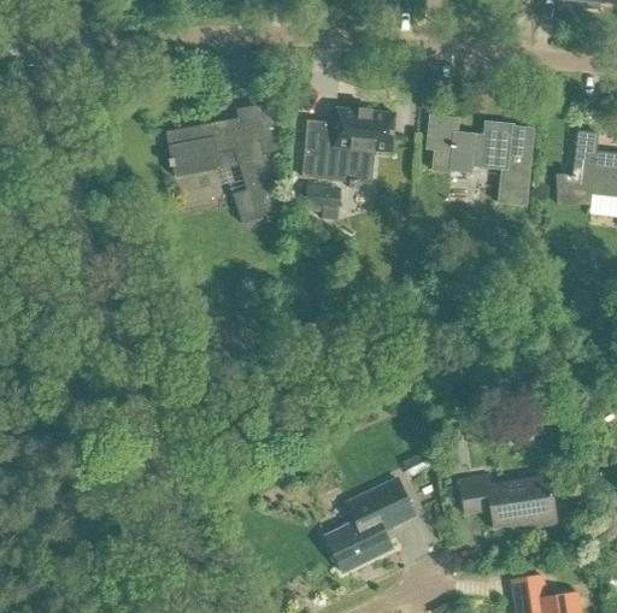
[(268,152),(283,147),(275,101),(266,102),(235,110),(238,118),(165,131),(175,174),(239,161),(244,189),(241,190),(233,193),(241,222),(280,210),(262,153),(268,152)]
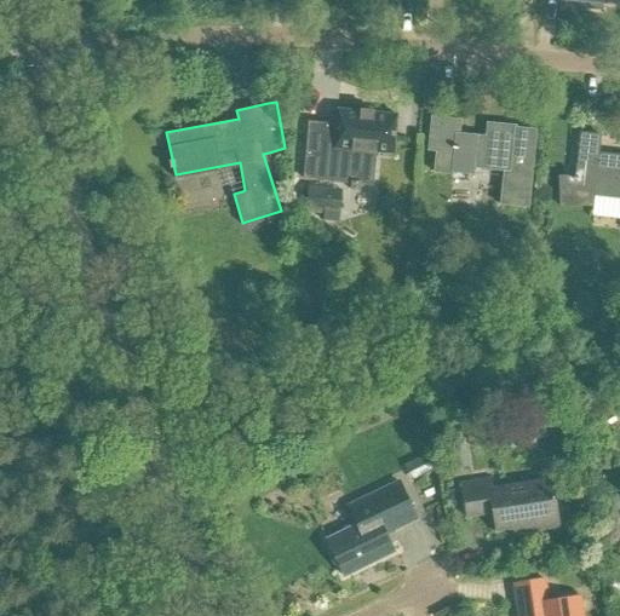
[(334,105),(333,122),(333,124),(308,121),(306,121),(302,177),(351,182),(350,188),(361,188),(361,182),(373,183),(373,172),(375,150),(394,151),(397,111),(389,110),(378,109),(359,108),(346,107),(337,105),(334,105)]
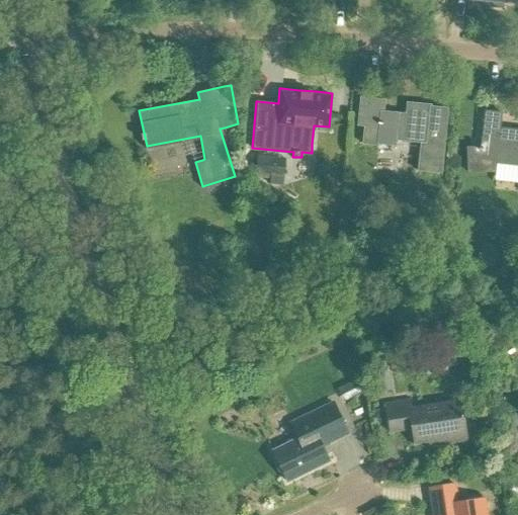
[(421,141),(418,170),(444,173),(446,151),(448,129),(450,107),(431,105),(431,104),(408,101),(407,107),(407,112),(397,111),(382,109),(383,98),(370,97),(360,96),(357,124),(365,125),(363,143),(380,145),(380,142),(396,144),(397,138),(421,141)]
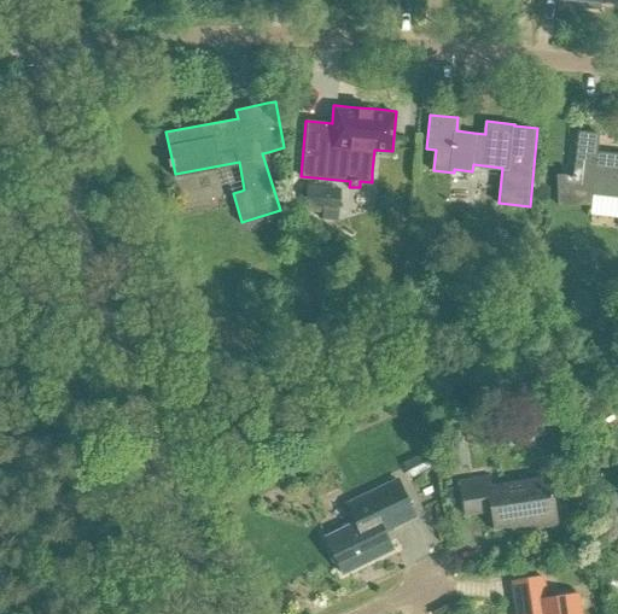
[(571,174),(558,174),(559,204),(590,203),(592,193),(593,189),(617,191),(617,153),(596,151),(599,133),(579,132),(575,174),(571,174)]
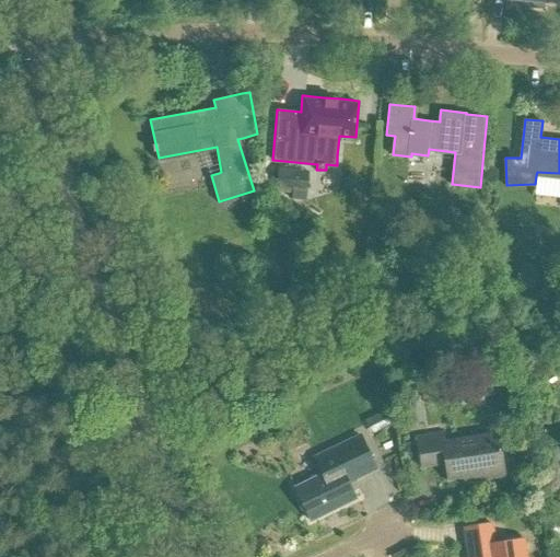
[(280,169),(279,185),(306,187),(308,170),(280,169)]
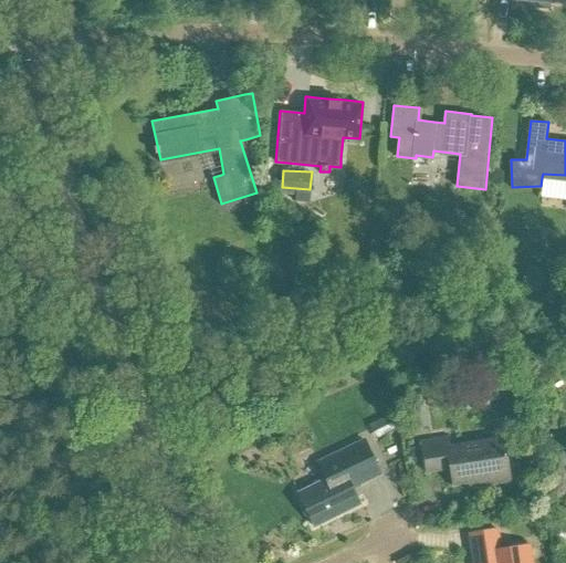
[(294,247),(293,249),(300,250),(308,251),(310,240),(295,238),(294,247)]
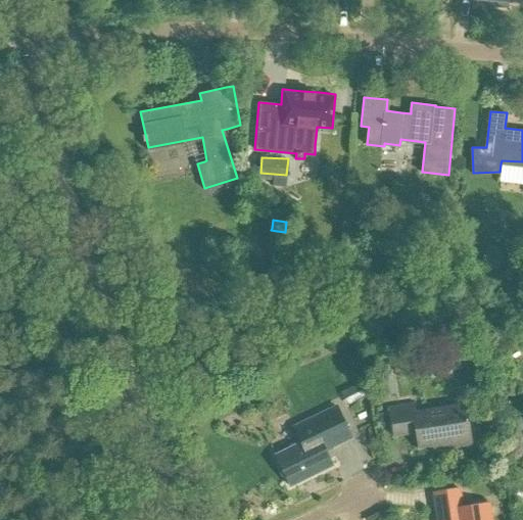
[(378,375),(381,393),(396,391),(393,372),(378,375)]
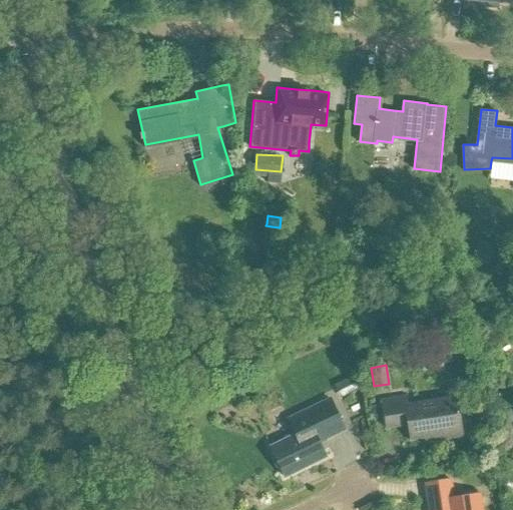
[(354,373),(336,383),(342,394),(360,385),(354,373)]
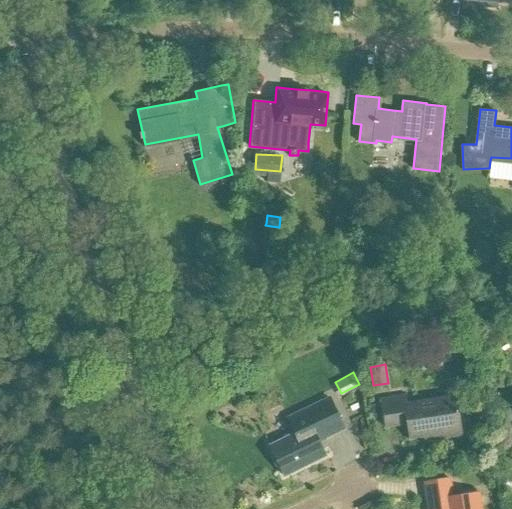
[(405,403),(403,394),(381,398),(385,425),(407,422),(409,437),(460,429),(454,395),(405,403)]
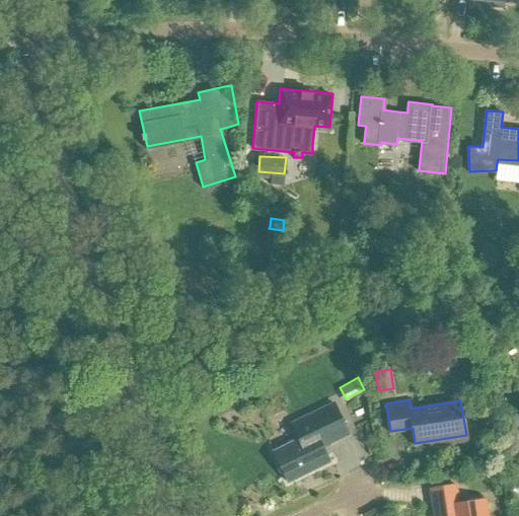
[(299,438),(273,451),(281,468),(287,481),(311,468),(328,460),(321,445),(348,433),(337,411),(332,401),(291,422),(299,438)]
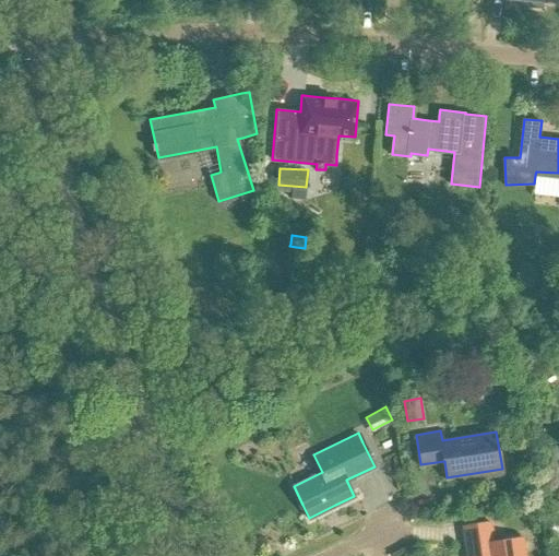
[(524,555),(522,537),(494,542),(490,521),(463,525),(466,555),(524,555)]
